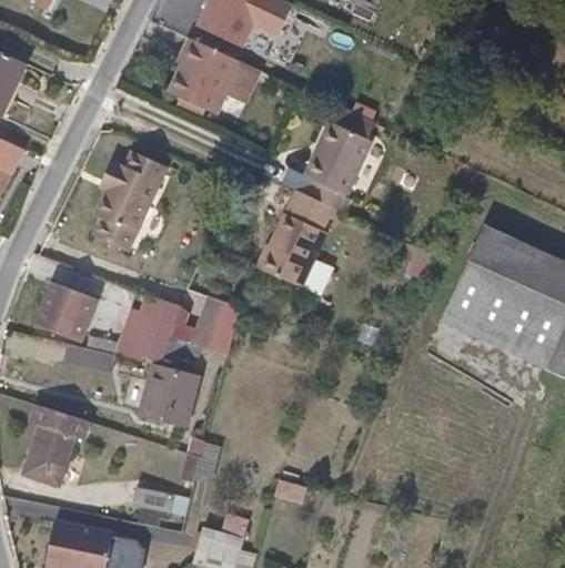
[(50,0),(27,0),(47,9),(50,0)]
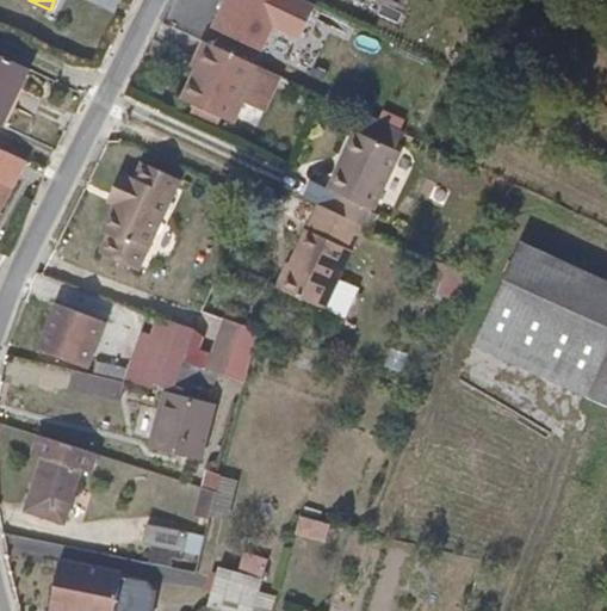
[(298,38),(315,5),(305,0),(223,0),(211,28),(258,50),(270,25),(298,38)]
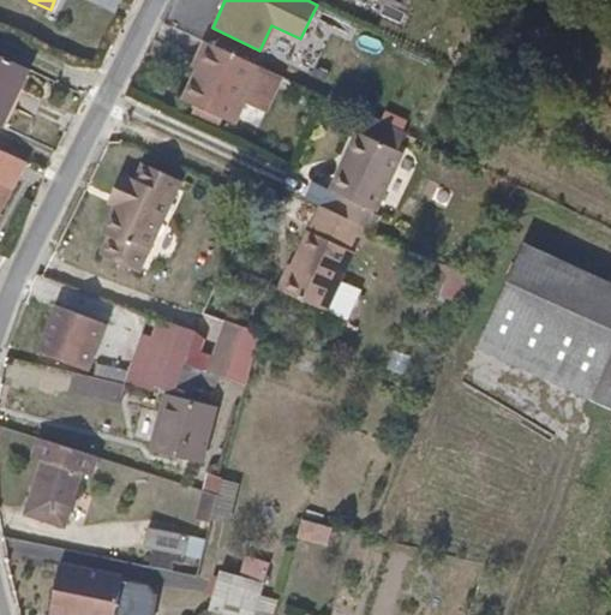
[(281,78),(203,43),(192,67),(199,70),(196,78),(185,101),(232,123),(241,102),(265,113),(281,78)]
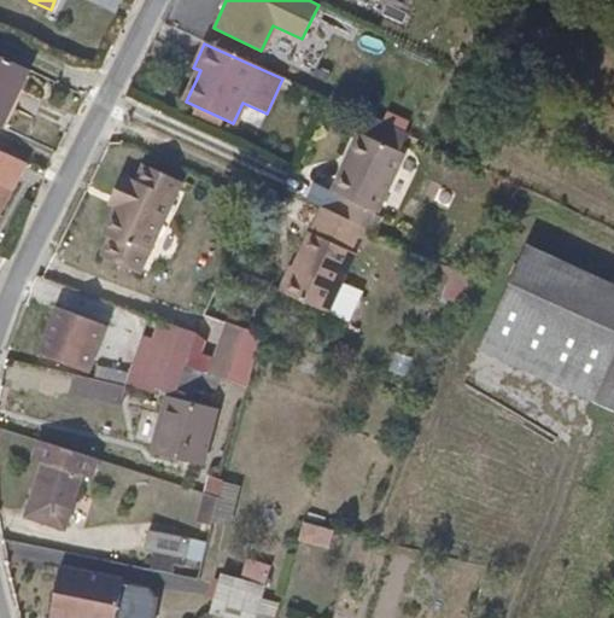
[(0,128),(25,69),(0,56),(0,128)]
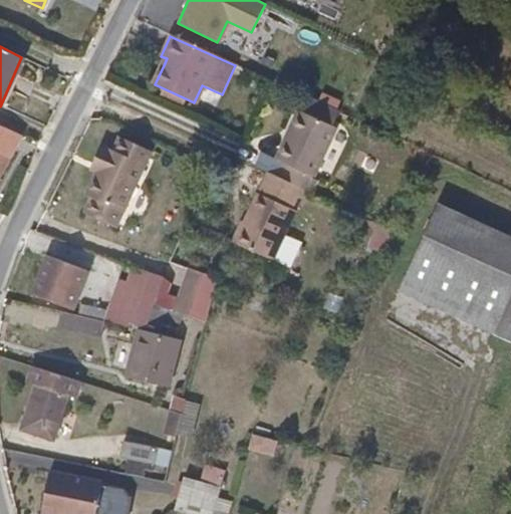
[(167,58),(161,56),(159,63),(164,65),(167,58)]
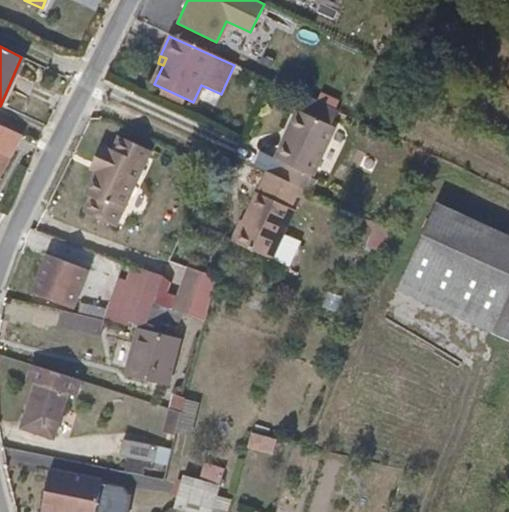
[(281,160),(275,175),(302,187),(304,188),(310,174),(315,173),(335,126),(295,108),(273,156),(281,160)]
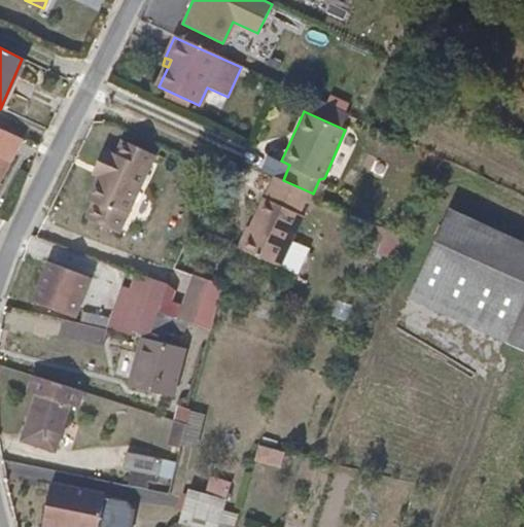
[(0,184),(25,139),(0,127),(0,184)]
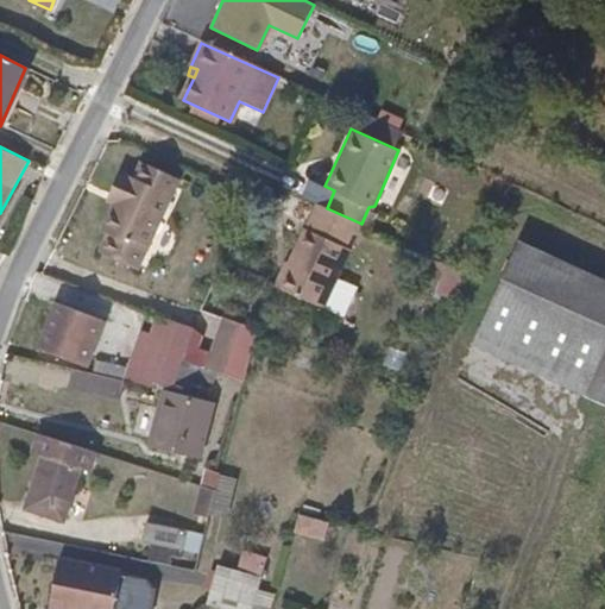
[(176,180),(138,163),(130,181),(113,173),(98,205),(106,208),(93,237),(99,240),(95,253),(133,270),(176,180)]
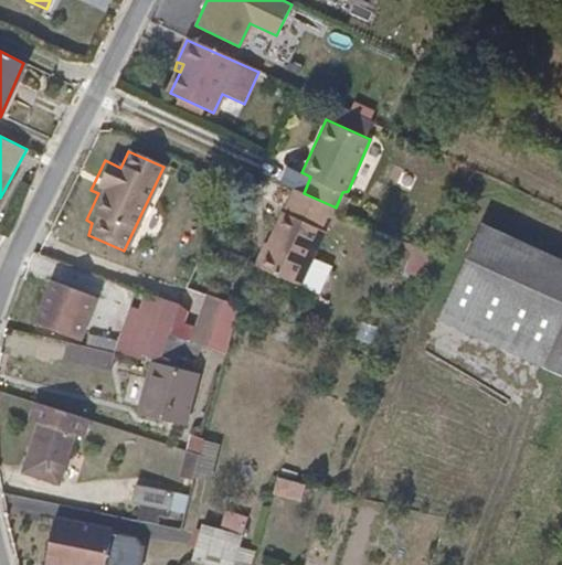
[(257,266),(303,286),(327,228),(324,227),(333,206),(304,193),(296,190),(286,211),(282,210),(257,266)]
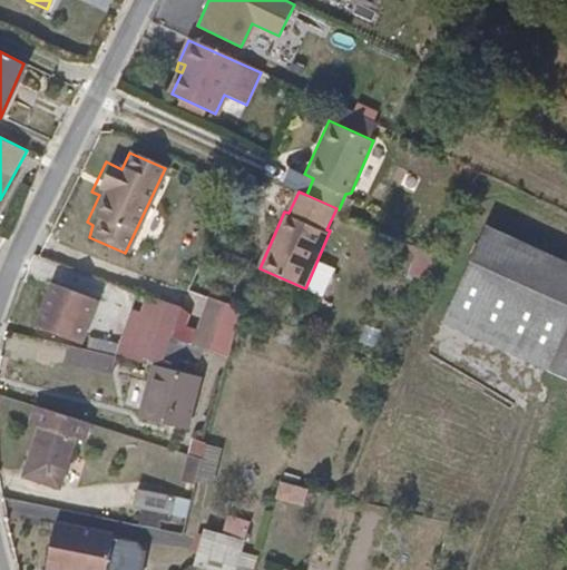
[(457,328),(497,231),(486,226),(441,323),(457,328)]
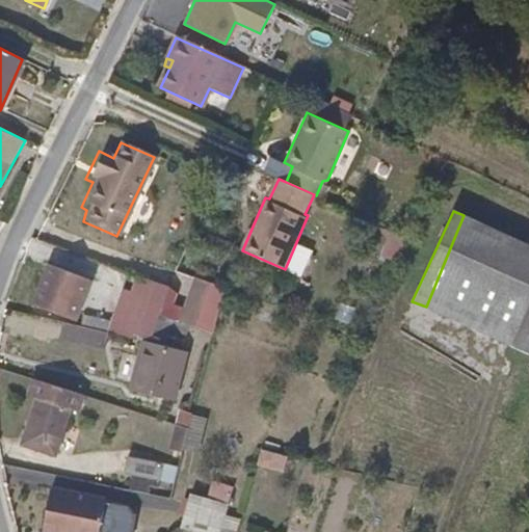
[(528,244),(464,215),(426,307),(510,343),(528,301),(528,244)]
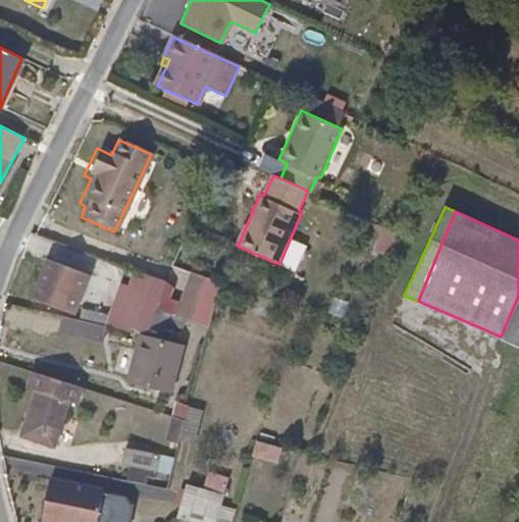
[(370,249),(387,257),(399,233),(380,225),(370,249)]
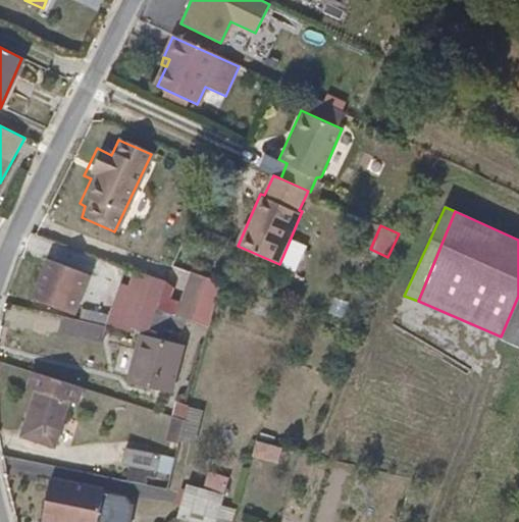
[(34,296),(74,314),(92,275),(52,257),(34,296)]
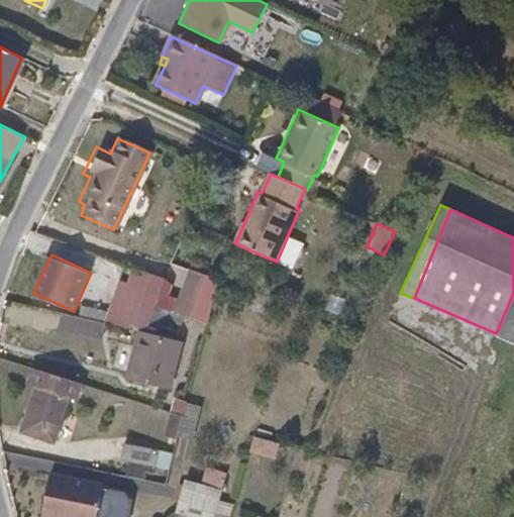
[(125,265),(105,319),(128,324),(139,294),(159,299),(162,288),(148,285),(152,276),(125,265)]
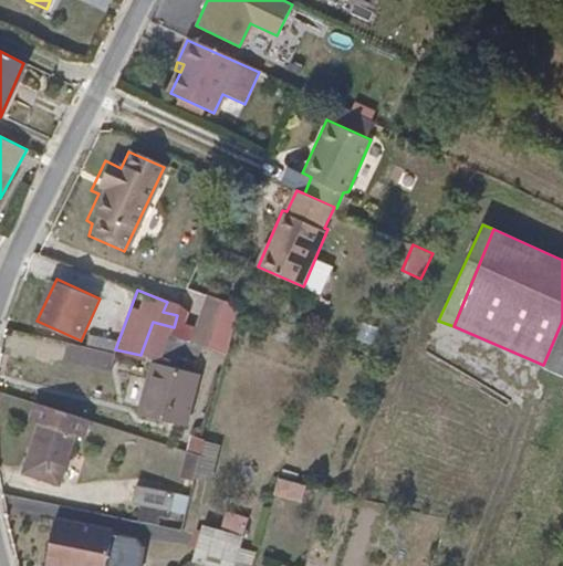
[(239,308),(211,299),(196,345),(226,355),(239,308)]
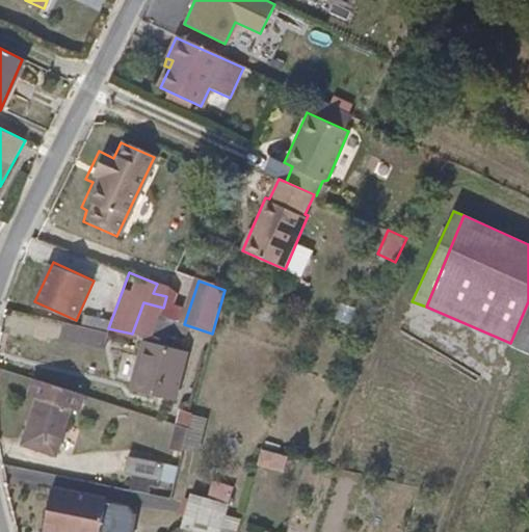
[(168,288),(157,284),(153,293),(166,296),(168,288)]
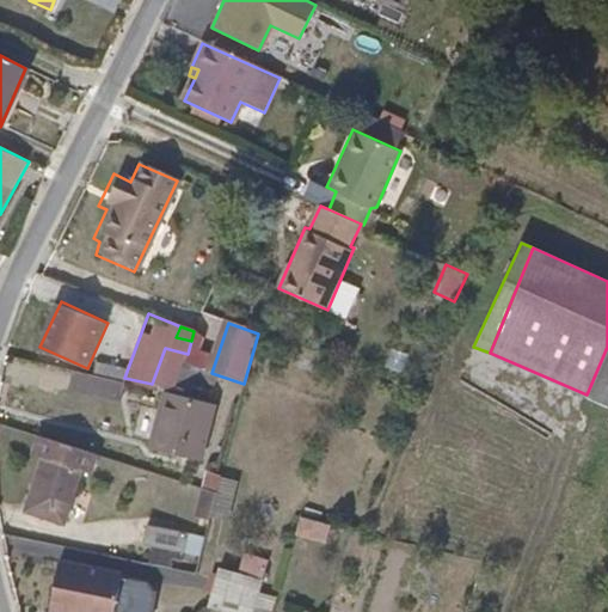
[(607,347),(587,395),(607,405),(607,347)]
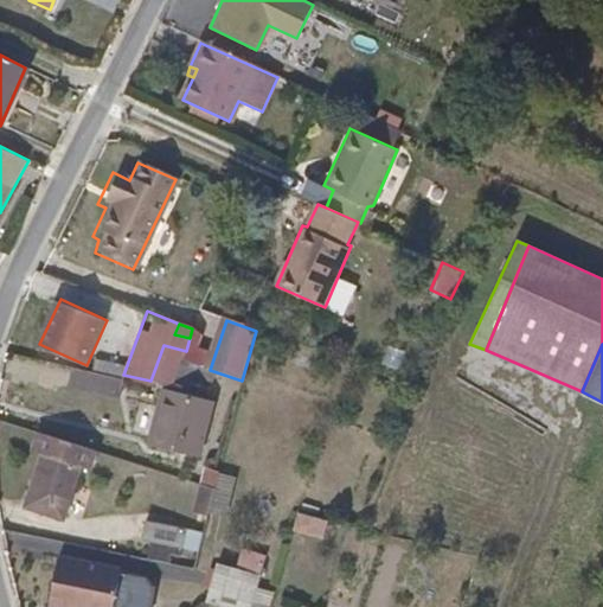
[(164,345),(151,381),(162,383),(173,385),(184,357),(186,351),(164,345)]
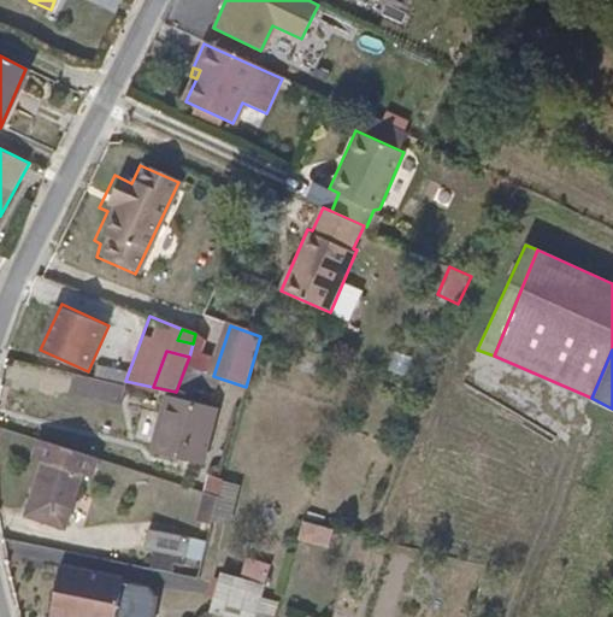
[(71,370),(66,391),(118,405),(123,383),(71,370)]
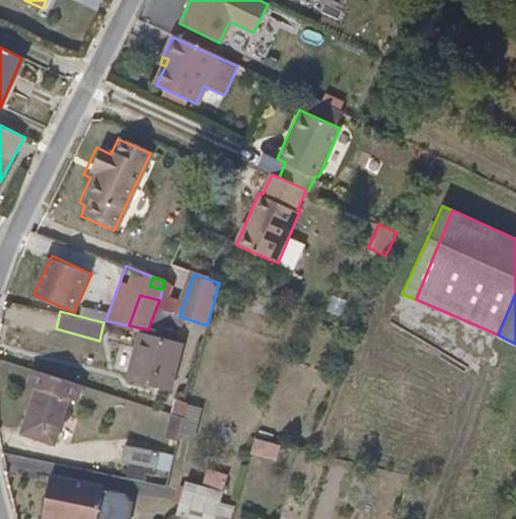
[(125,377),(150,384),(163,335),(148,329),(139,327),(125,377)]
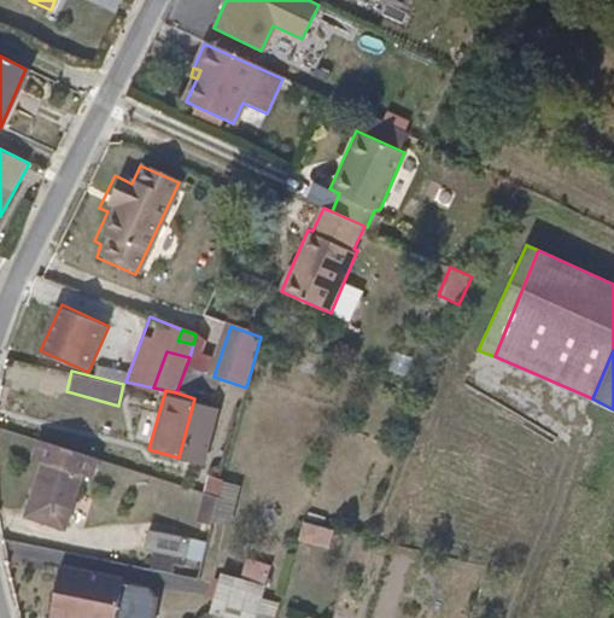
[(194,398),(179,458),(199,462),(216,403),(194,398)]
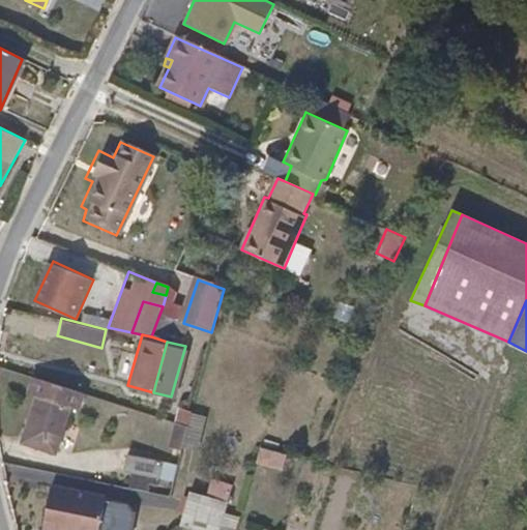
[(69,410),(36,395),(21,442),(54,453),(69,410)]
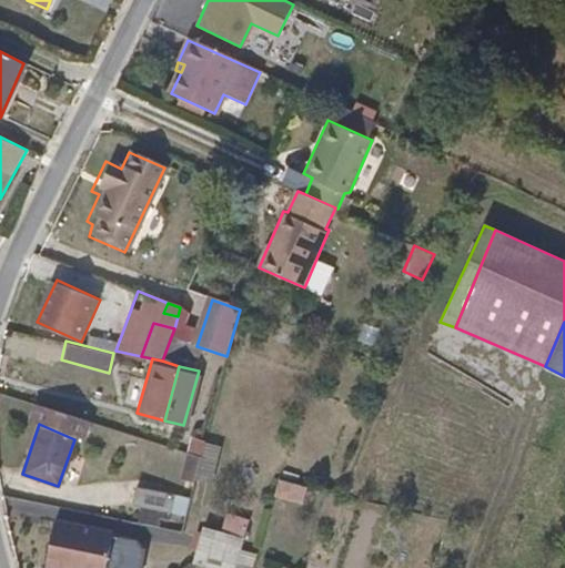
[(184,450),(201,456),(204,440),(187,436),(184,450)]
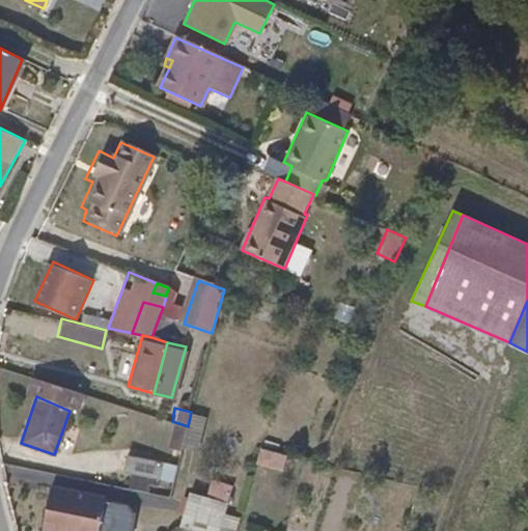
[(168,446),(182,448),(188,426),(172,421),(168,446)]
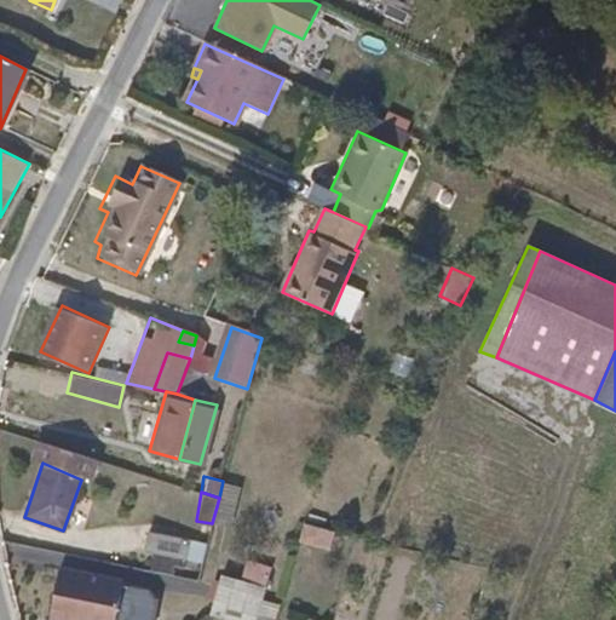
[(205,544),(148,533),(144,552),(200,563),(205,544)]
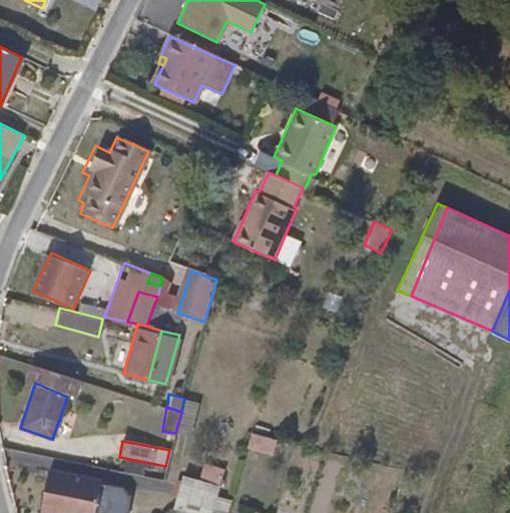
[(197,477),(219,481),(222,467),(200,463),(197,477)]
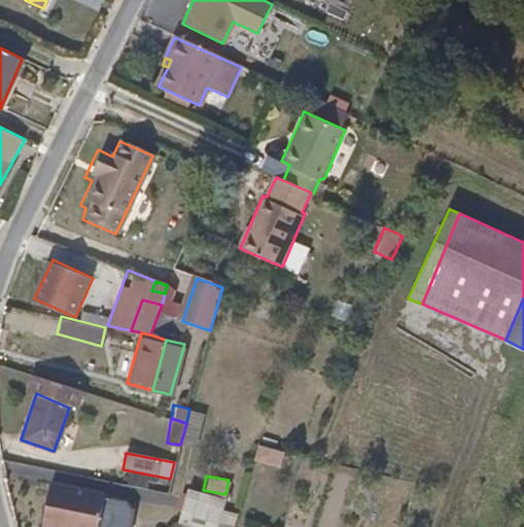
[(109,494),(57,483),(47,526),(133,526),(137,511),(132,502),(108,497),(109,494)]
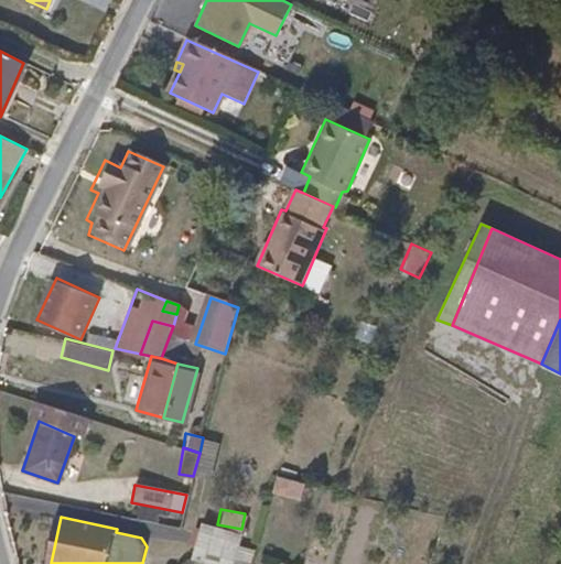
[(233,563),(238,546),(241,535),(200,524),(191,559),(209,563),(233,563)]
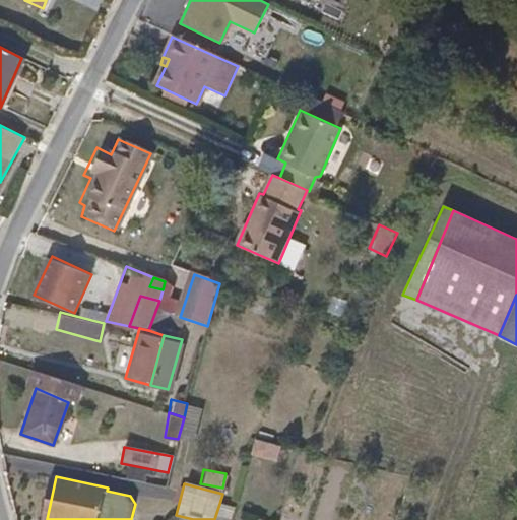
[(214,519),(230,519),(234,508),(219,504),(214,519)]
